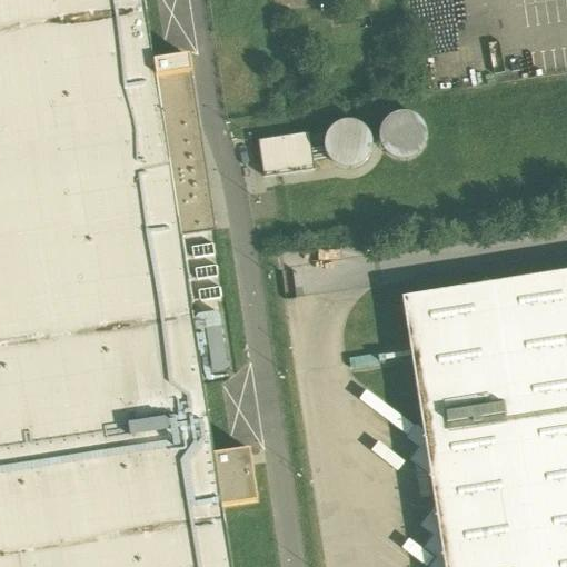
[(0,566),(229,566),(220,505),(255,499),(247,447),(212,453),(201,380),(226,376),(215,302),(224,300),(186,56),(152,60),(141,0),(0,0),(0,566)]
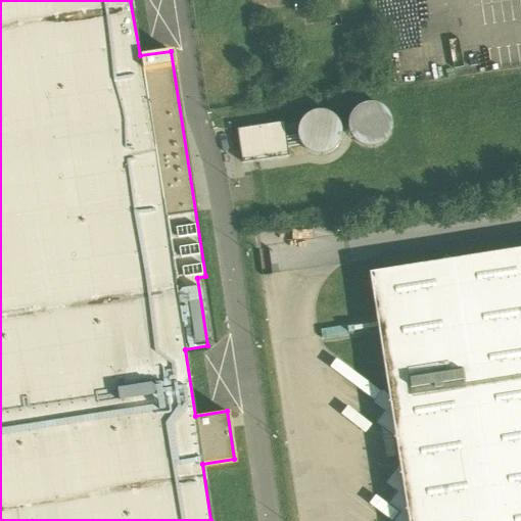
[(357,129),(352,140),(375,147),(387,109),(351,98),(343,125),(357,129)]
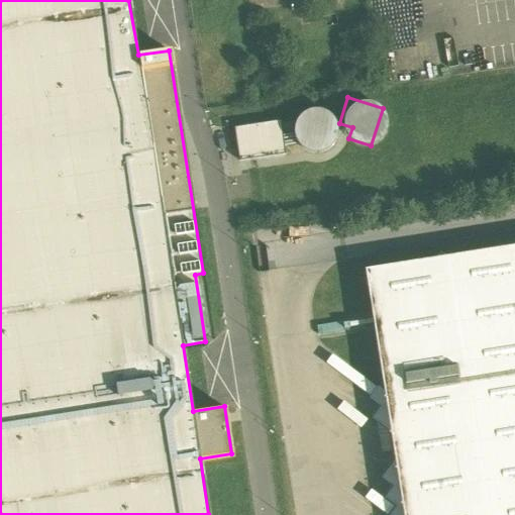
[(288,141),(322,149),(330,112),(296,105),(288,141)]
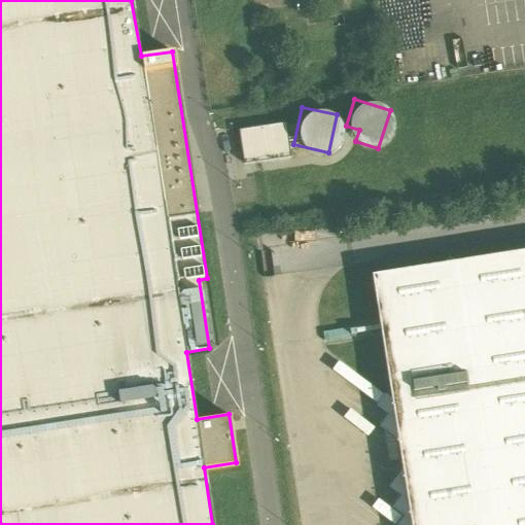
[(283,121),(239,128),(243,162),(289,155),(283,121)]
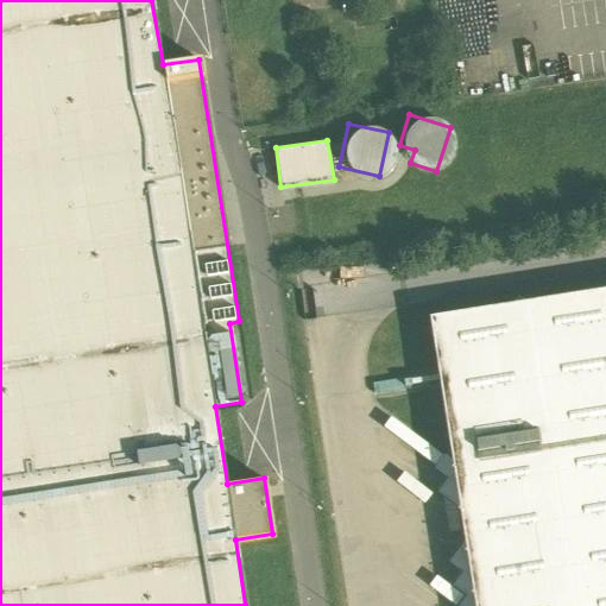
[(605,605),(605,285),(429,314),(454,461),(441,453),(430,466),(443,478),(435,490),(460,507),(466,536),(458,548),(454,545),(444,562),(460,572),(449,584),(464,595),(454,605),(605,605)]
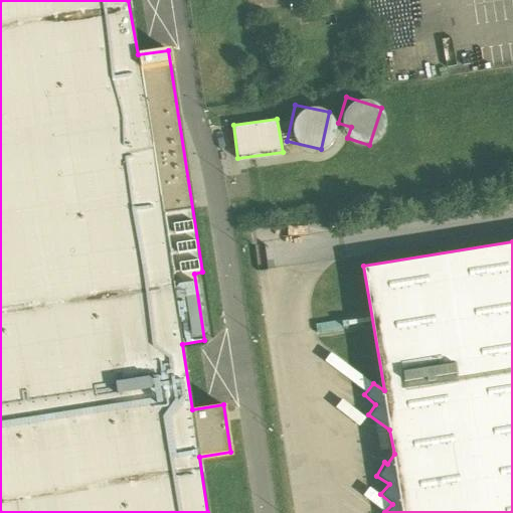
All buildings are outlined.
